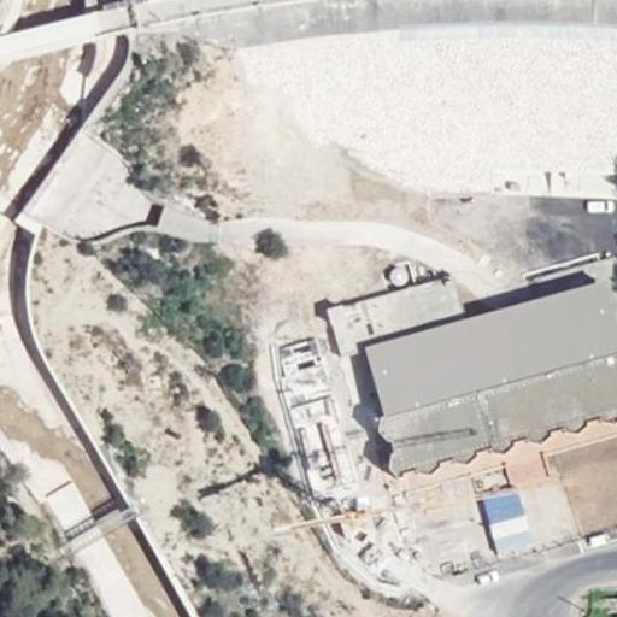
[(287,45),(304,43),(301,17),(285,18),(287,45)]
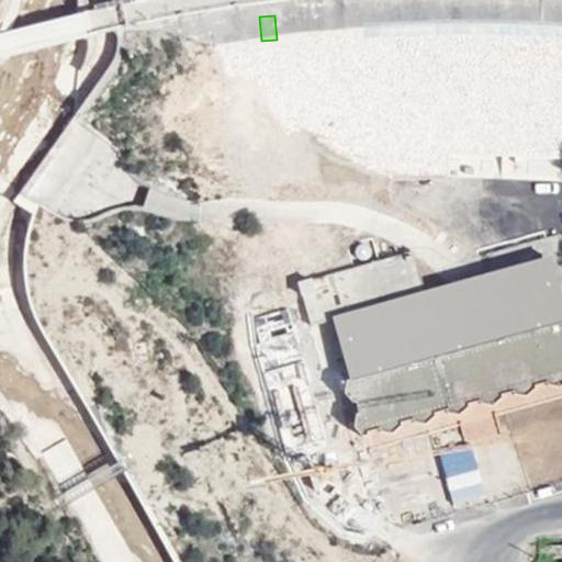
[(561,109),(534,114),(546,189),(561,186),(561,109)]
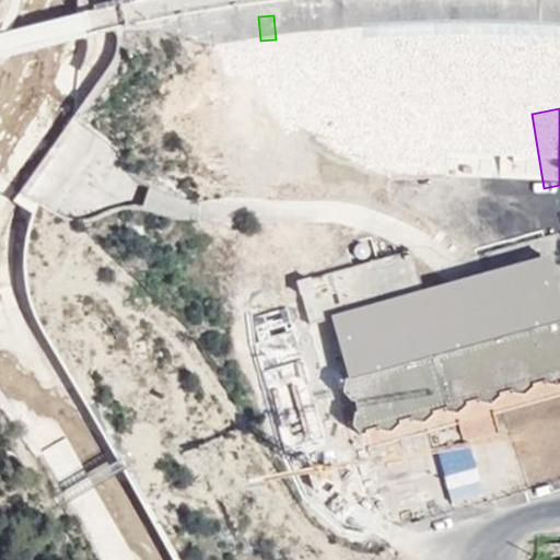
[(532,209),(508,217),(511,228),(469,240),(473,252),(538,232),(532,209)]
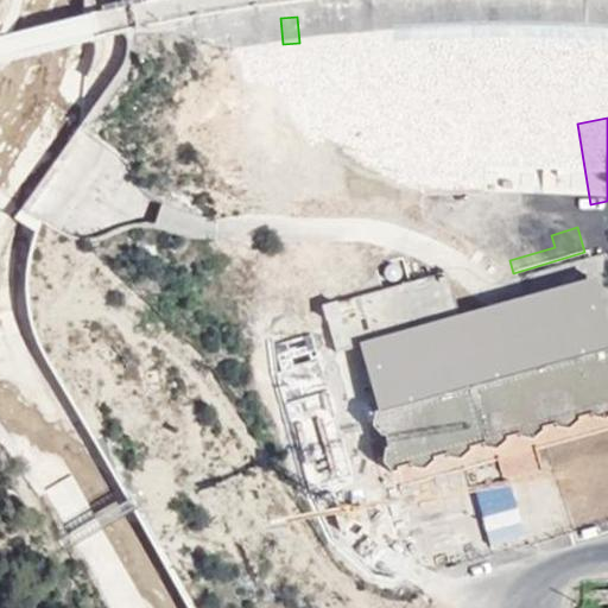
[(361,346),(458,317),(445,272),(323,308),(335,353),(361,346)]
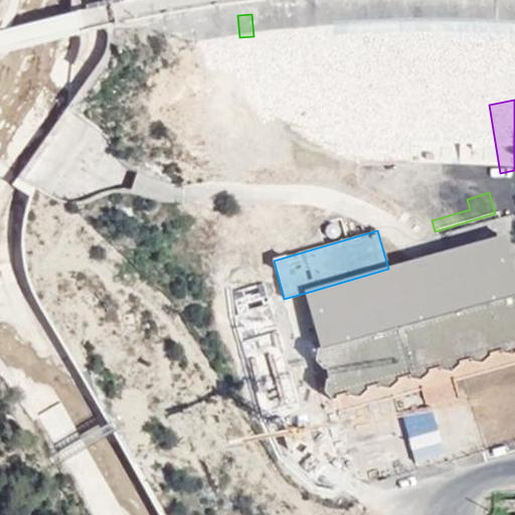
[(514,297),(322,351),(319,351),(318,361),(324,369),(328,368),(331,379),(327,382),(326,392),(333,400),(336,400),(337,397),(349,395),(361,399),(369,391),(367,388),(381,385),(381,388),(391,390),(399,383),(398,379),(410,376),(422,380),(430,371),(441,367),(443,370),(453,371),(461,366),(460,362),(472,359),(473,362),(485,364),(492,355),(492,353),(504,351),(505,353),(514,355),(514,354),(514,297)]
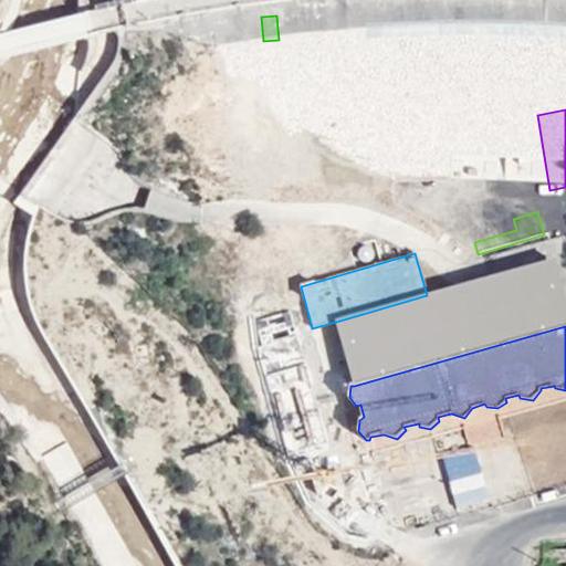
[(258,348),(265,375),(305,365),(299,337),(258,348)]
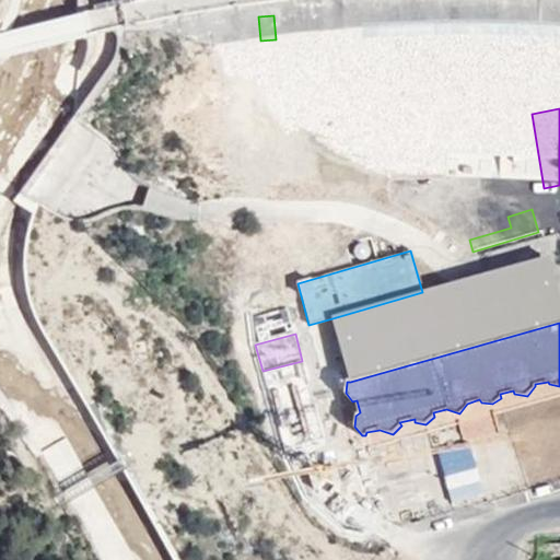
[(263,371),(283,448),(323,439),(302,361),(263,371)]
